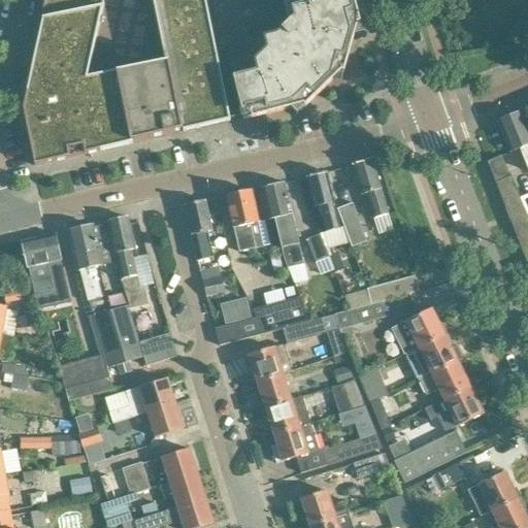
[(204,0),(44,0),(40,22),(42,22),(23,109),(34,166),(132,144),(132,142),(183,131),(183,132),(230,122),(204,0)]
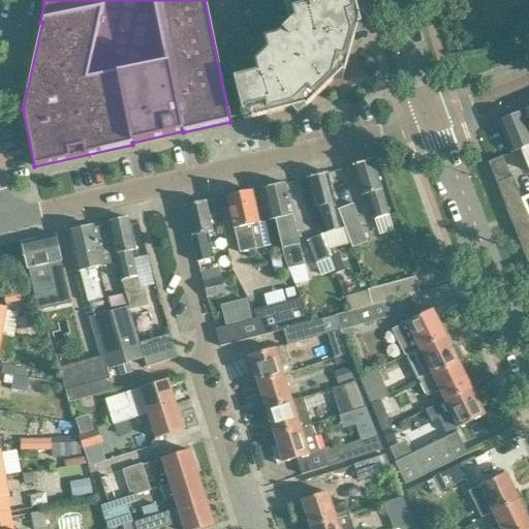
[(257,72),(257,73),(234,79),(242,113),(244,121),(251,119),(252,120),(291,110),(297,116),(305,109),(333,82),(341,84),(344,73),(354,37),(363,35),(361,25),(353,0),(289,0),(294,19),(277,35),(263,38),(267,51),(255,62),(257,72)]
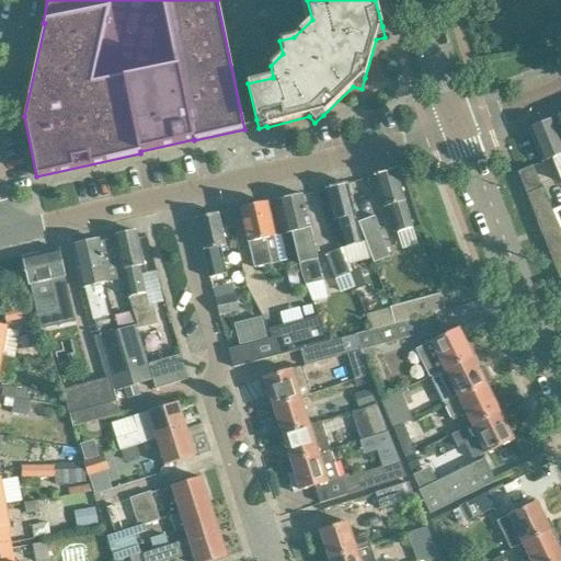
[(560,140),(552,121),(528,130),(542,163),(552,159),(560,181),(560,140)]
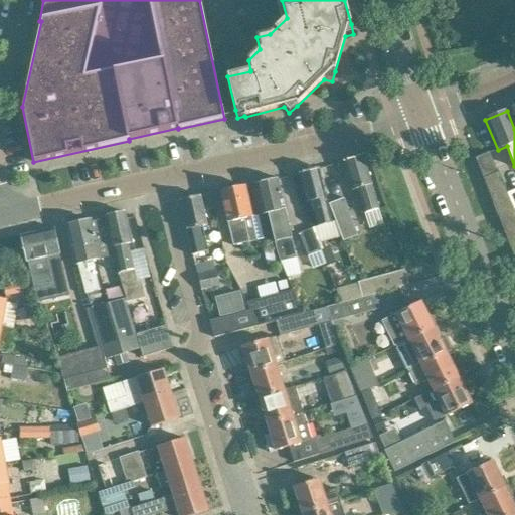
[(489,153),(476,159),(514,259),(514,260),(514,212),(506,193),(497,172),(489,153)]
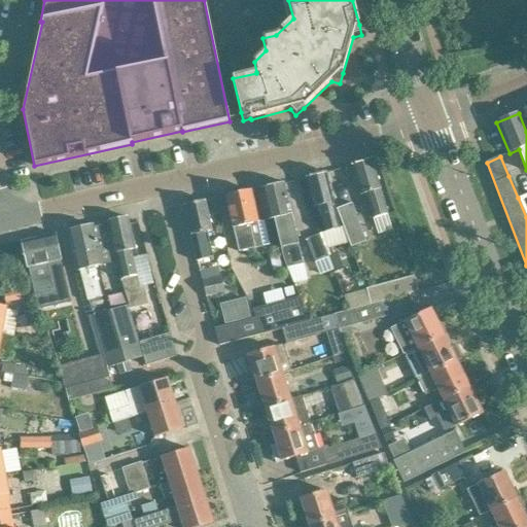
[(351,166),(357,185),(360,196),(365,195),(373,219),(387,214),(372,160),(351,166)]
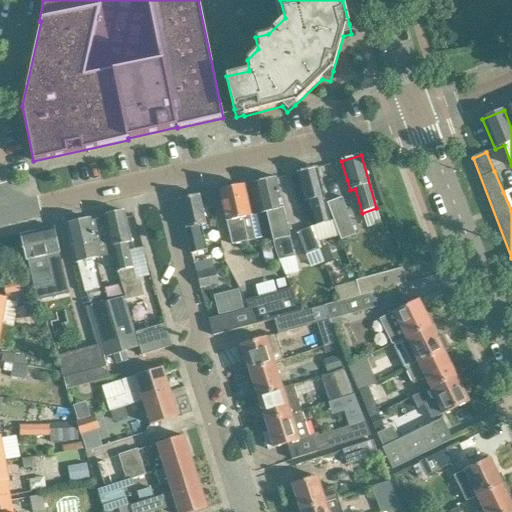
[(297,173),(302,192),(304,202),(309,200),(316,225),(330,222),(317,168),(297,173)]
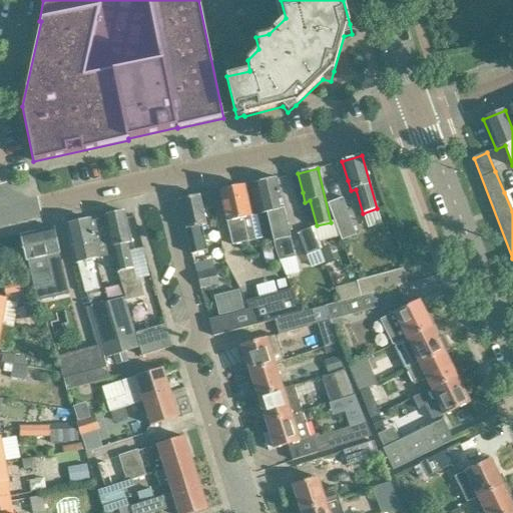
[(277,178),(261,181),(253,183),(258,202),(261,215),(268,213),(275,242),(279,261),(284,272),(297,268),(277,178)]
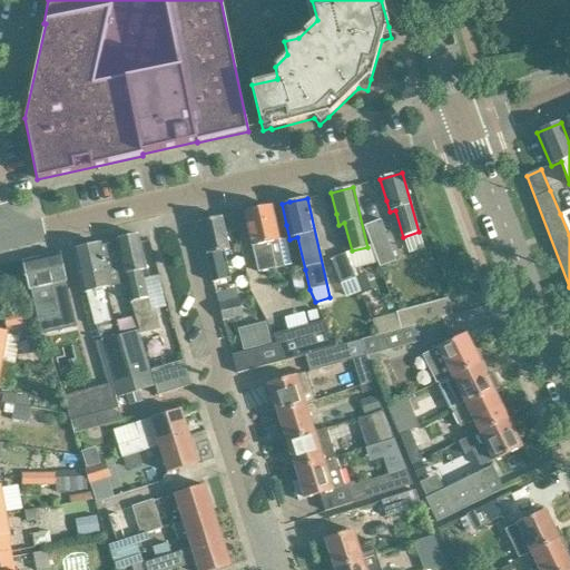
[(271,243),(278,242),(271,206),(245,213),(258,273),(276,269),(271,243)]
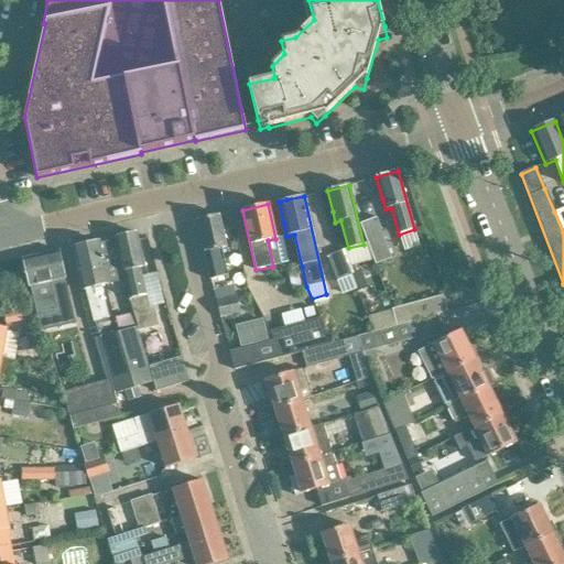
[(563,207),(554,212),(563,232),(563,231),(563,207)]
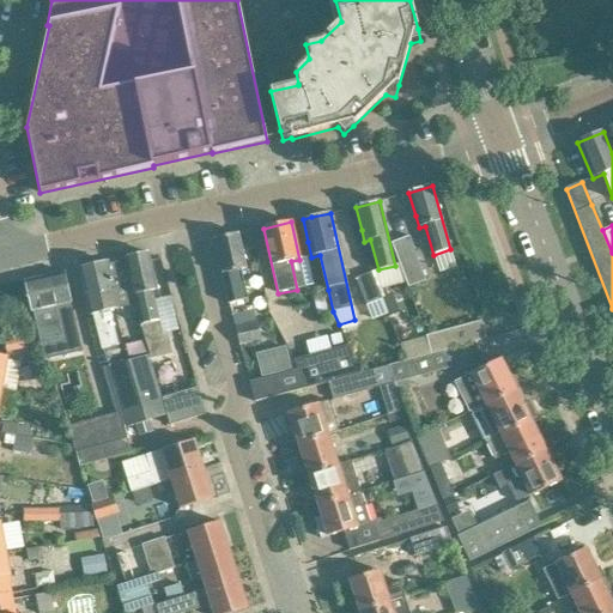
[(246,269),(243,258),(238,234),(214,240),(229,304),(248,301),(242,271),(246,269)]
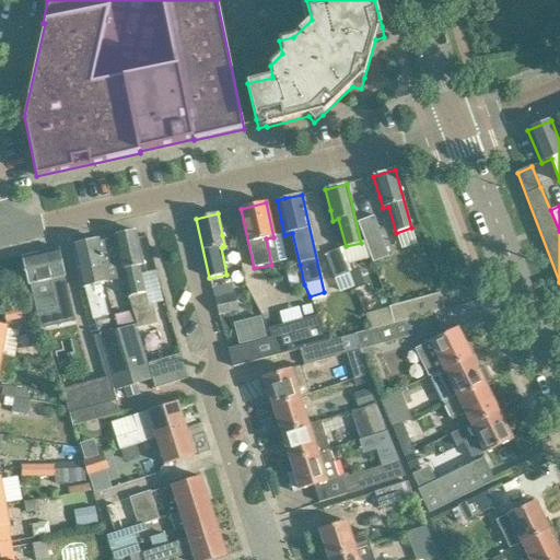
[(358,221),(373,263),(388,256),(373,216),(358,221)]
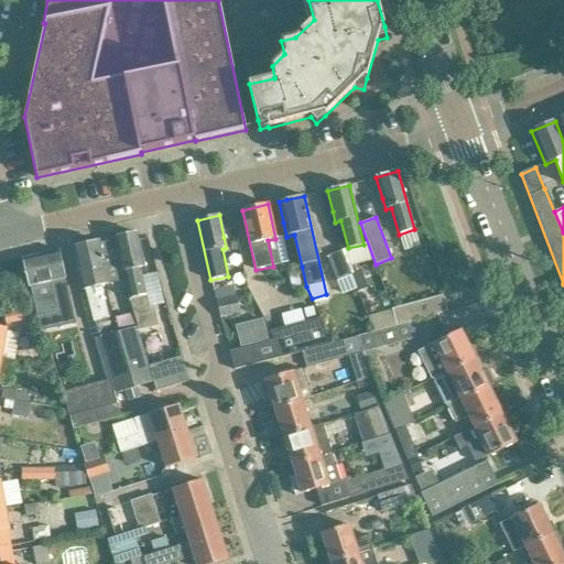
[(139,326),(136,327),(137,332),(159,326),(154,305),(149,306),(140,268),(144,268),(137,234),(115,239),(121,272),(123,272),(131,306),(139,326)]
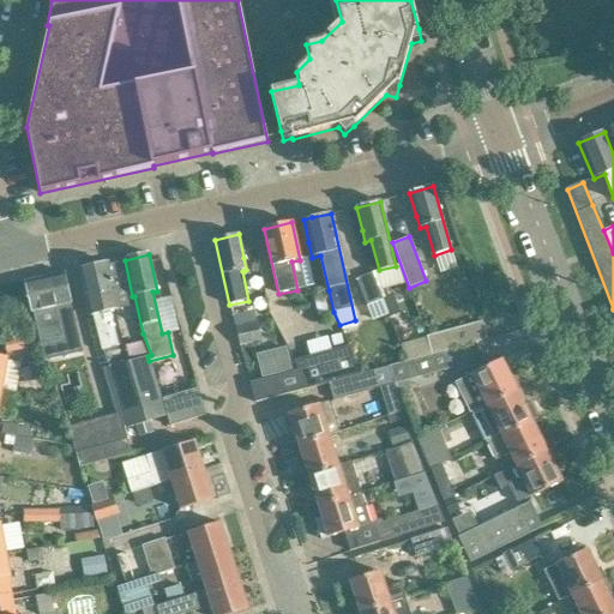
[(122,413),(119,414),(124,427),(126,427),(127,429),(166,416),(149,361),(148,356),(126,361),(114,311),(119,311),(108,264),(78,270),(89,317),(95,315),(103,353),(104,354),(122,413)]
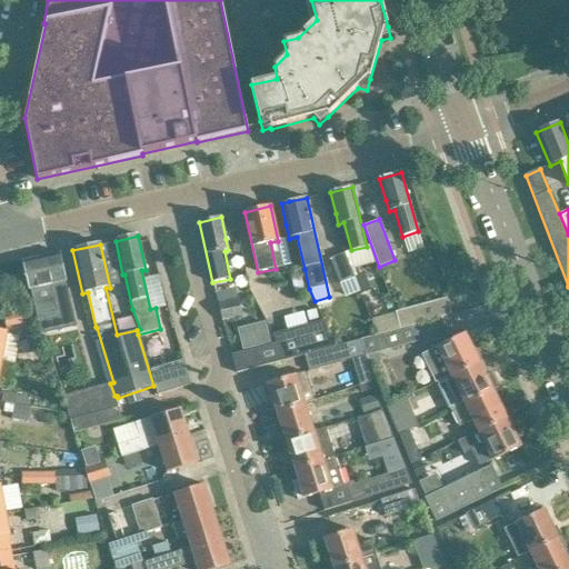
[(330,258),(340,282),(355,277),(345,252),(330,258)]
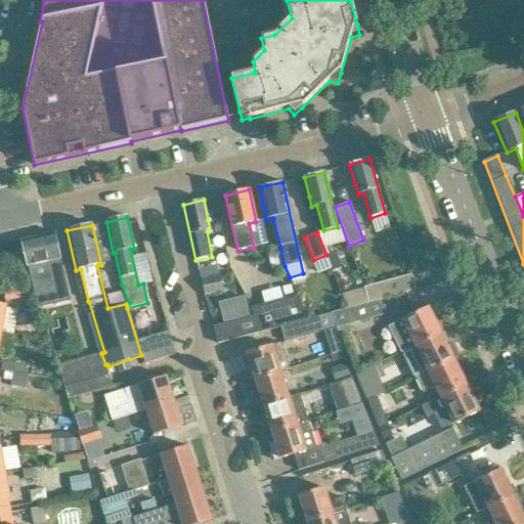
[(54,233),(20,241),(24,253),(23,254),(23,255),(24,255),(27,267),(29,266),(35,295),(53,290),(47,262),(60,259),(54,233)]
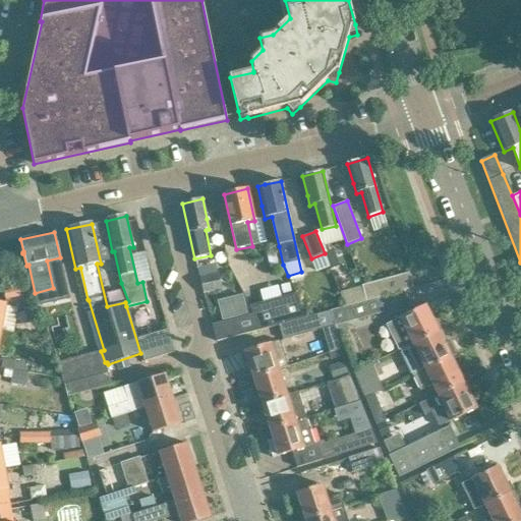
[(197,269),(199,279),(204,293),(222,290),(219,273),(218,273),(216,265),(197,269)]
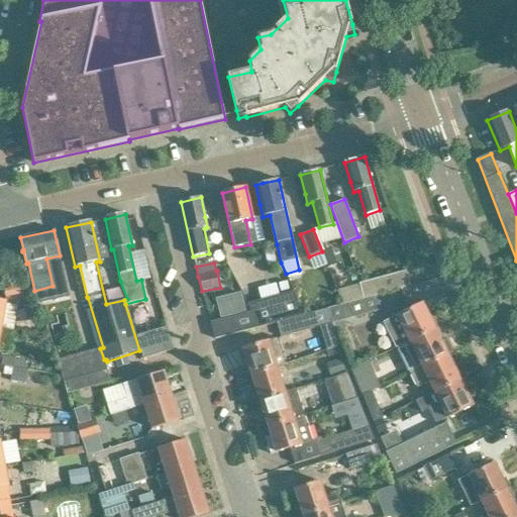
[(363,300),(378,295),(411,286),(407,271),(358,285),(363,300)]
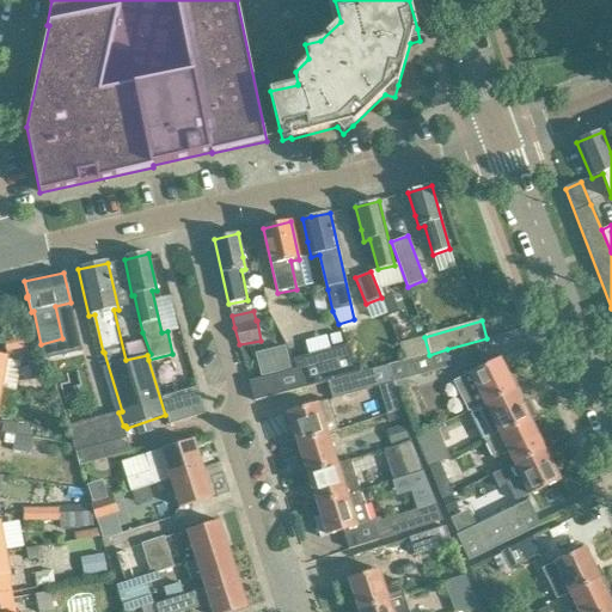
[(5,341),(7,352),(24,348),(22,337),(5,341)]
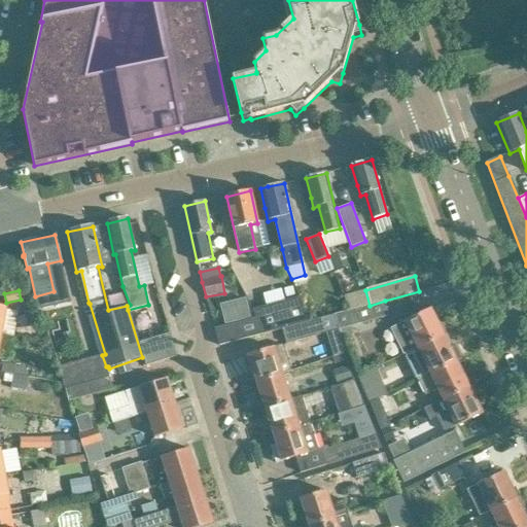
[(264,335),(282,329),(309,322),(299,297),(252,310),(256,318),(264,335)]
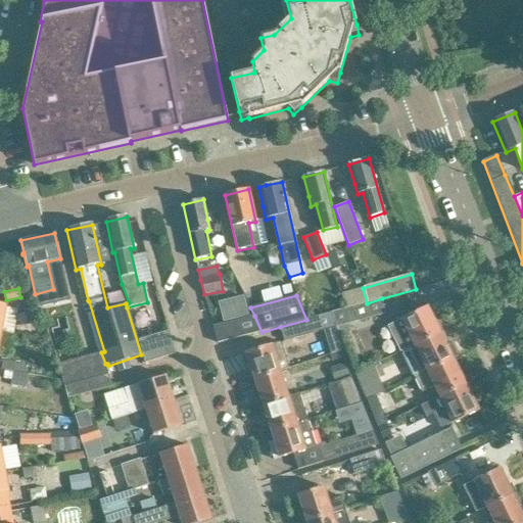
[(243,297),(220,303),(225,322),(248,315),(243,297)]
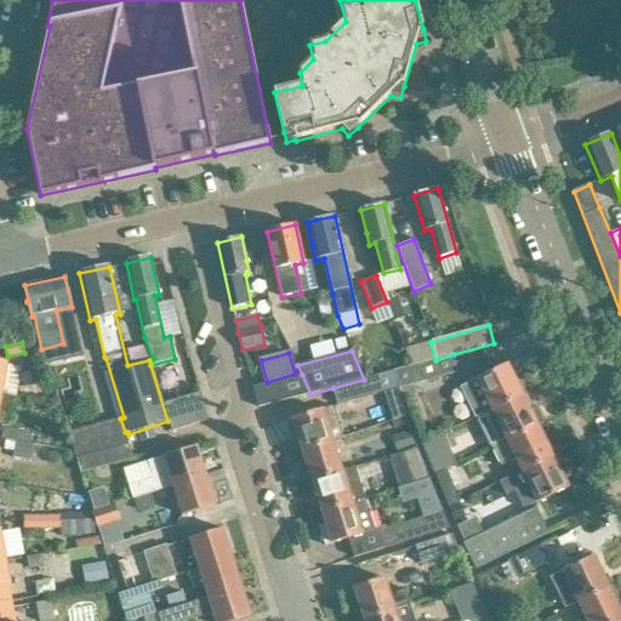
[(454,354),(436,360),(394,371),(402,388),(460,374),(454,354)]
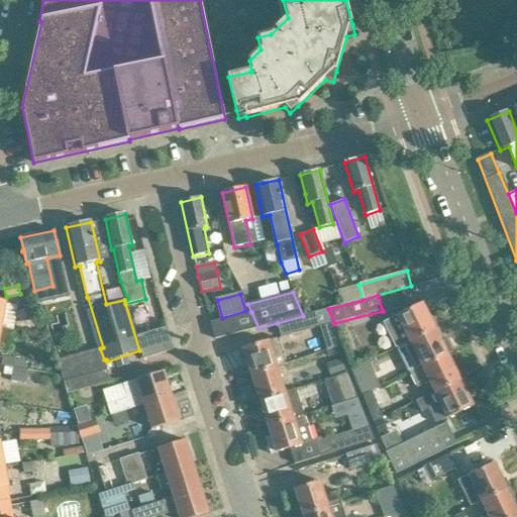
[(14,331),(18,307),(5,304),(6,302),(0,300),(0,328),(1,328),(14,331)]
